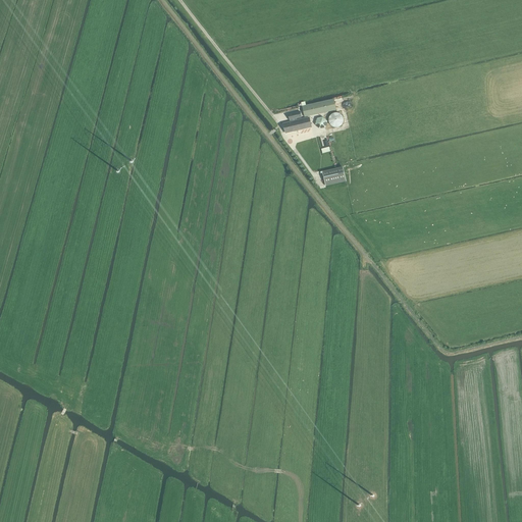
[(305,117),(336,110),(334,100),(303,107),(305,117)]
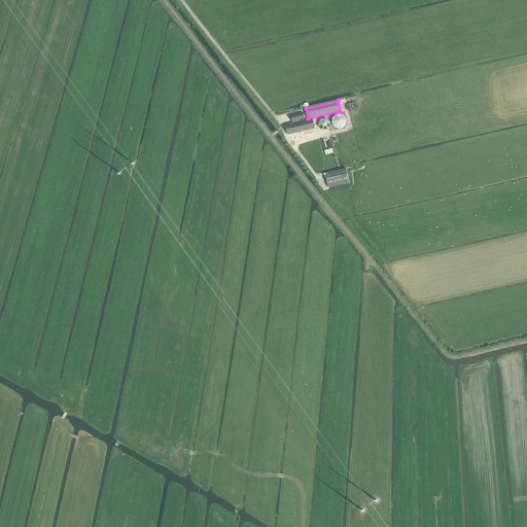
[(304,113),(291,115),(292,121),(293,121),(293,124),(286,125),(288,134),(315,129),(313,119),(300,121),(300,120),(306,118),(304,113)]
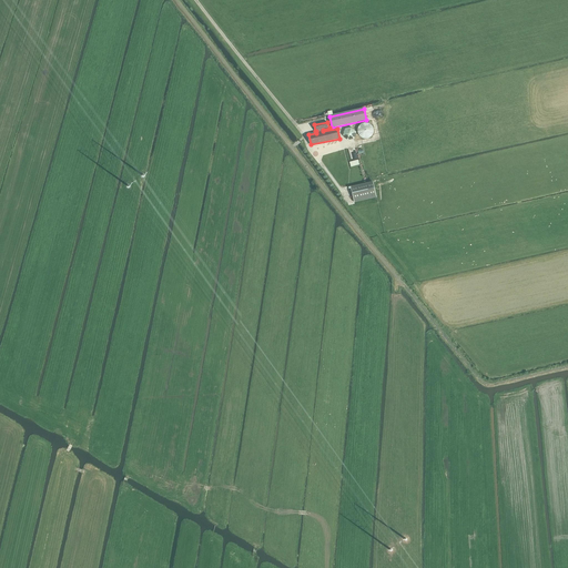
[(374,133),(374,132),(373,130),(372,128),(372,127),(369,127),(368,125),(367,125),(366,125),(364,125),(363,127),(362,128),(361,130),(359,131),(359,132),(361,134),(361,135),(362,137),(363,138),(364,139),(365,139),(366,139),(368,139),(369,139),(371,138),(372,138),(373,137),(373,135),(374,133)]
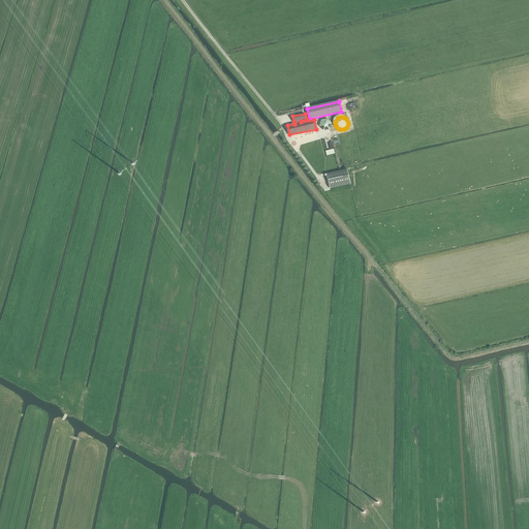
[(321,120),(319,126),(323,130),(331,129),(332,123),(328,118),(321,120)]
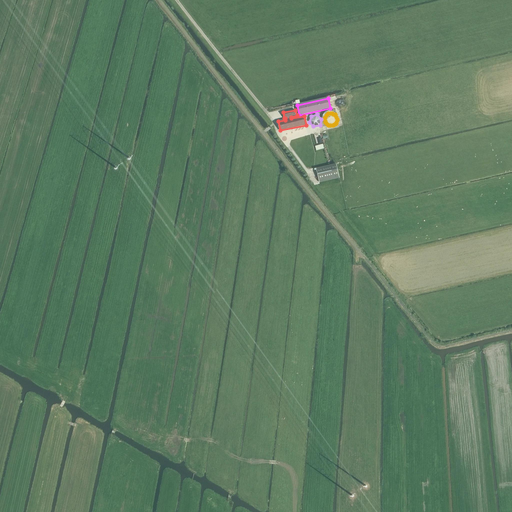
[(336,164),(317,168),(320,182),(340,178),(336,164)]
